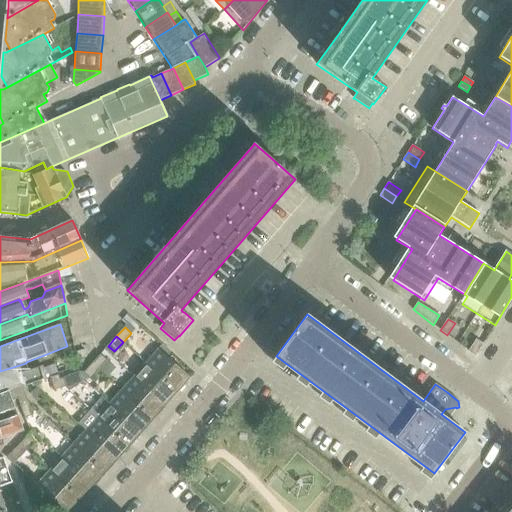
[(475,356),(483,343),(476,339),(468,351),(475,356)]
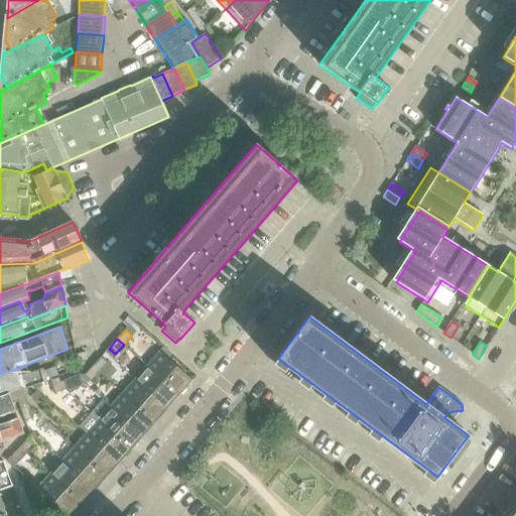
[(147,366),(180,395),(189,385),(189,384),(192,381),(168,360),(173,355),(164,347),(159,352),(159,353),(147,366)]
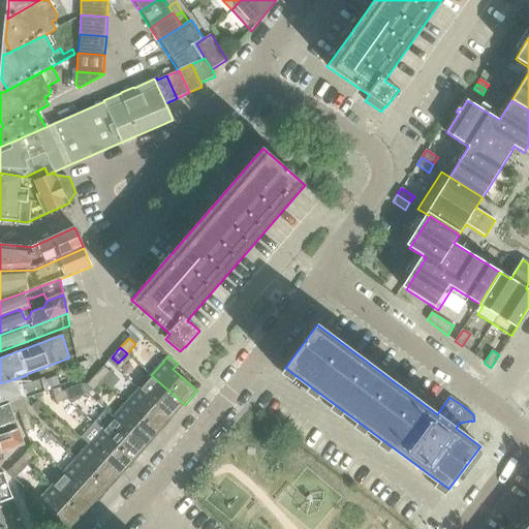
[(96,375),(102,381),(111,372),(104,366),(96,375)]
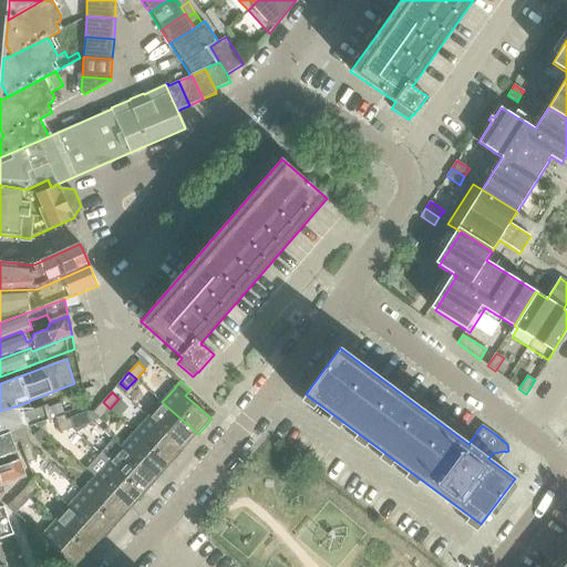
[(0,436),(10,434),(26,429),(51,419),(47,404),(32,410),(29,402),(0,411),(0,436)]
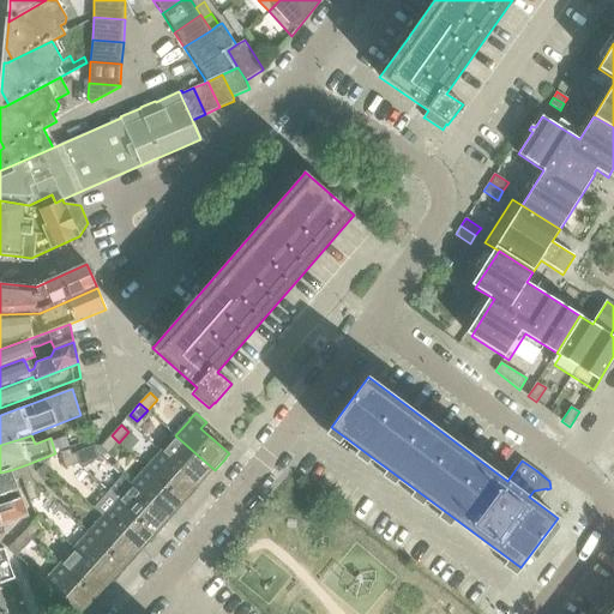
[(119,443),(112,435),(101,446),(108,453),(119,443)]
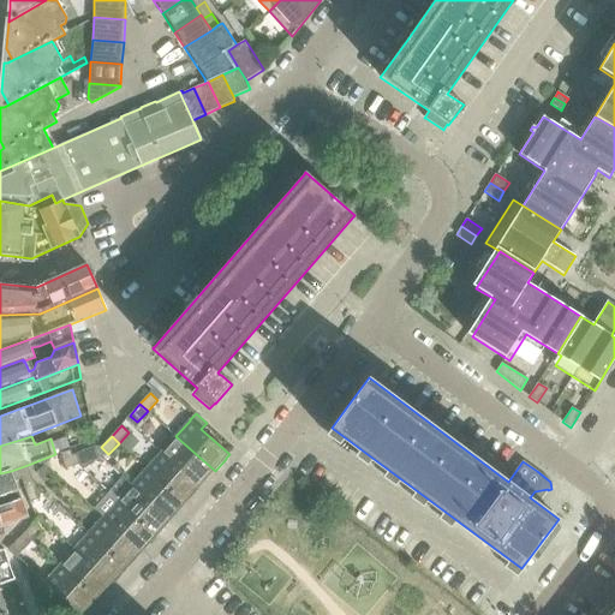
[(215,471),(175,436),(161,453),(201,488),(215,471)]
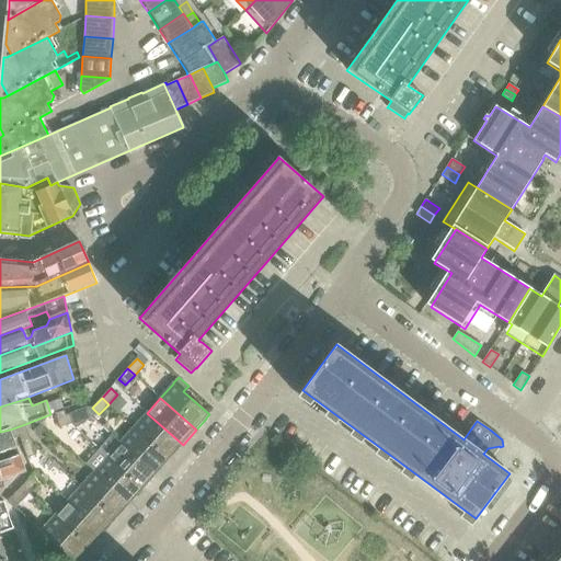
[(91,418),(88,409),(75,413),(77,422),(91,418)]
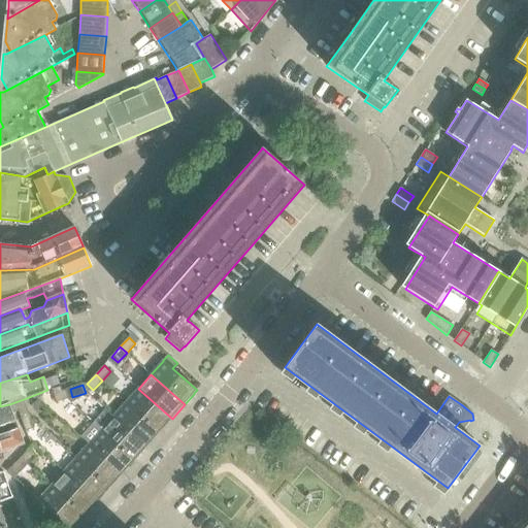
[(65,399),(61,387),(52,389),(57,402),(65,399)]
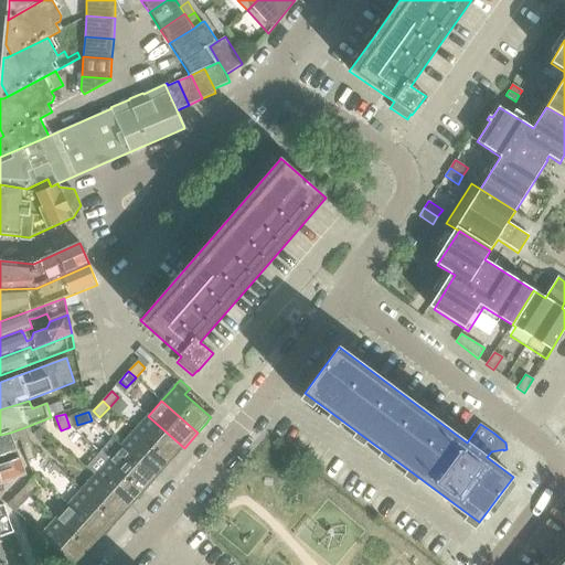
[(171,462),(184,448),(148,416),(135,430),(171,462)]
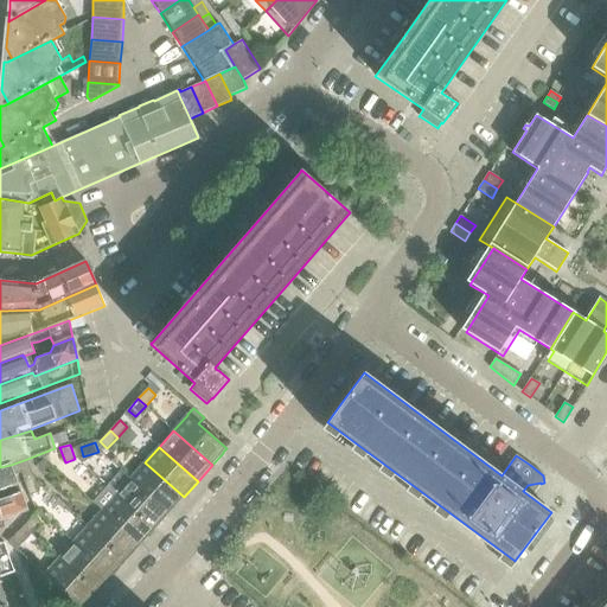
[(31,468),(27,460),(12,466),(14,474),(21,472),(31,468)]
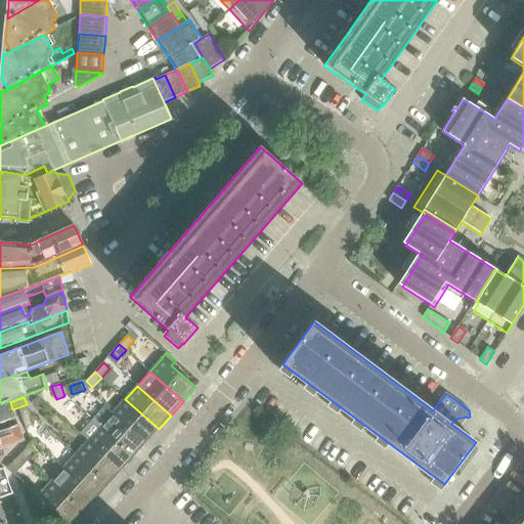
[(159,429),(125,399),(113,413),(145,443),(159,429)]
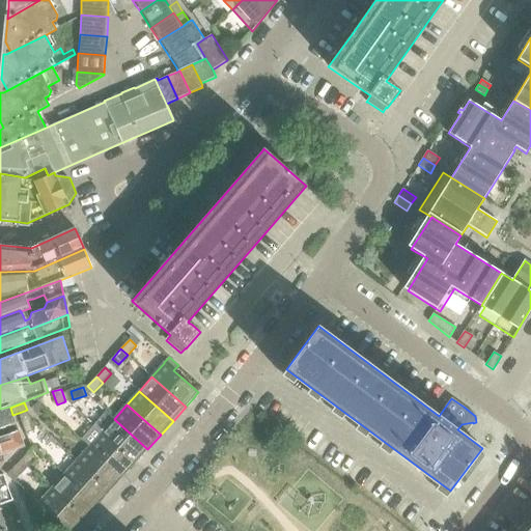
[(0,429),(17,424),(12,415),(10,408),(9,407),(0,409),(0,429)]
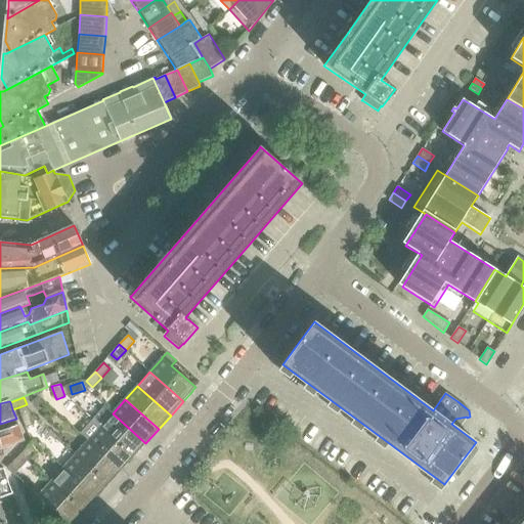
[(34,425),(30,413),(30,412),(22,415),(22,416),(26,427),(34,425)]
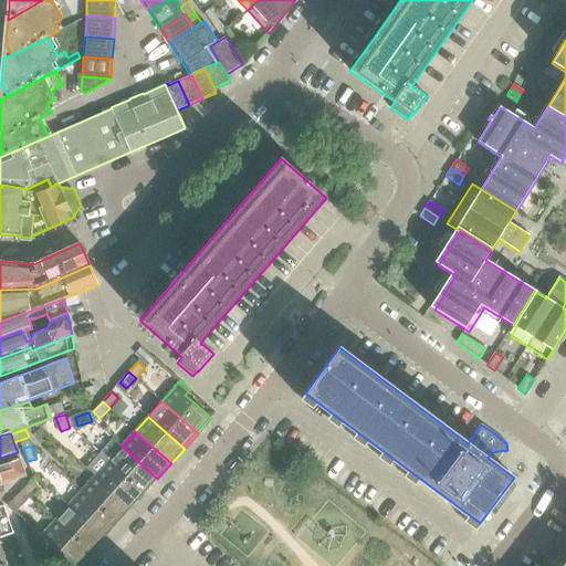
[(145,493),(157,479),(122,447),(108,461),(145,493)]
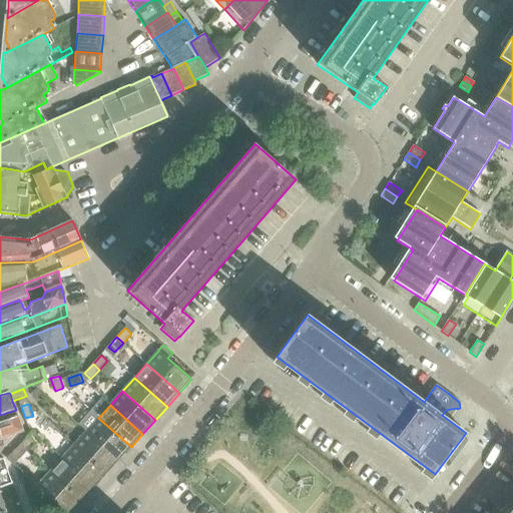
[(0,438),(23,431),(18,418),(16,410),(0,415),(0,438)]
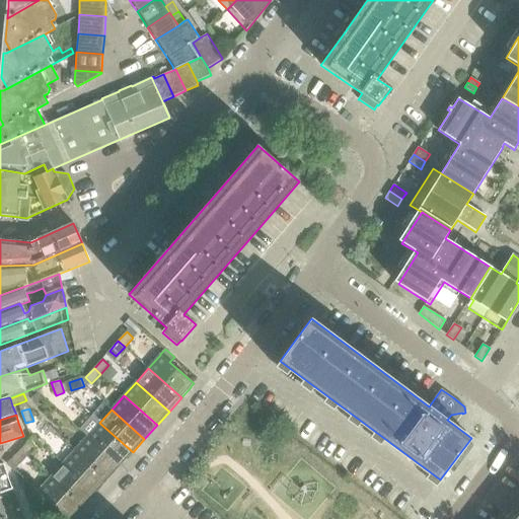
[(120,466),(133,452),(99,423),(87,437),(120,466)]
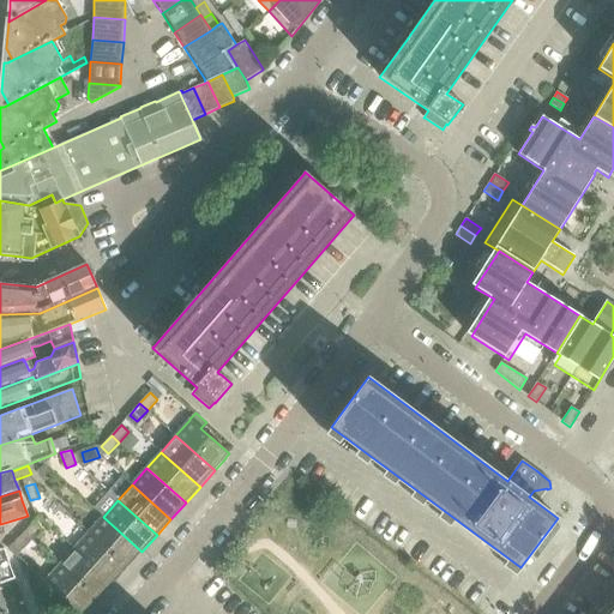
[(142,552),(103,517),(89,531),(128,566),(142,552)]
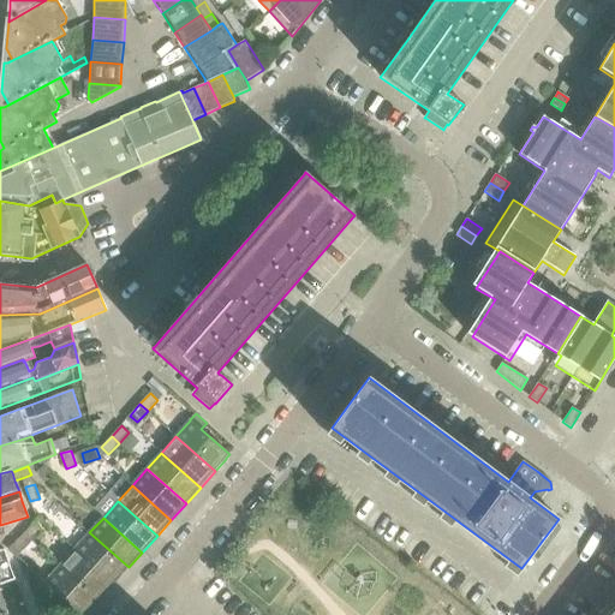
[(24,533),(31,539),(41,529),(34,523),(24,533)]
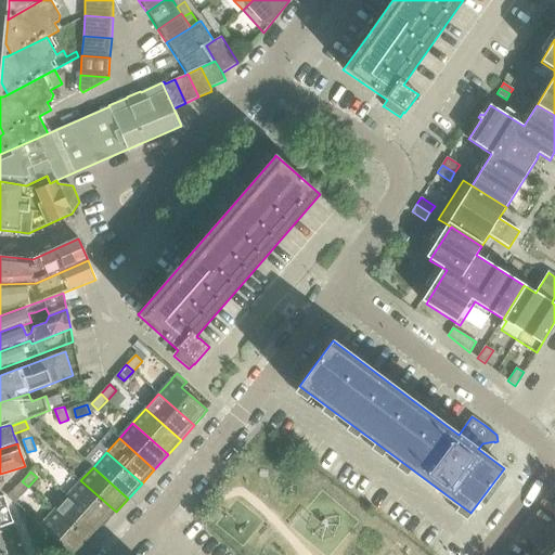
[(116,512),(80,480),(66,497),(101,528),(116,512)]
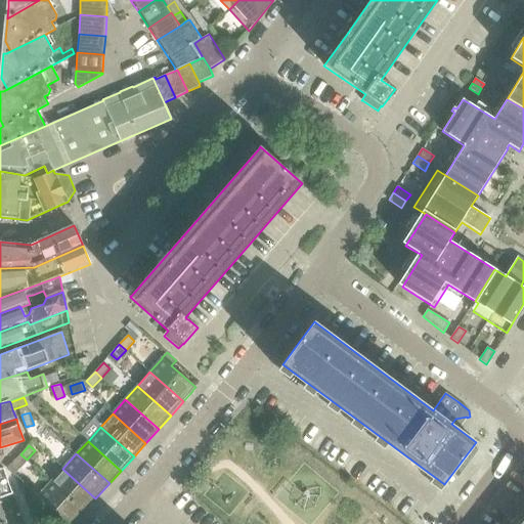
[(18,470),(27,460),(20,454),(11,465),(18,470)]
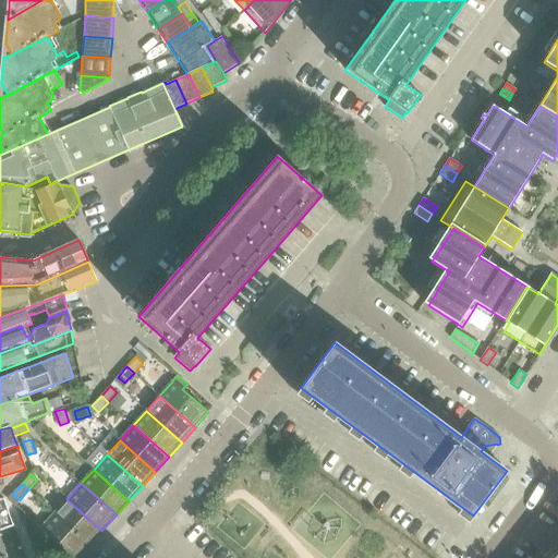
[(0,538),(0,537),(0,531),(13,526),(11,520),(3,498),(0,499),(0,538)]
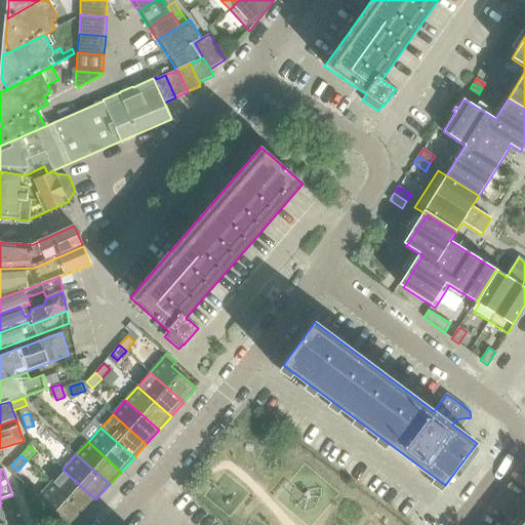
[(84,513),(95,499),(63,470),(51,483),(84,513)]
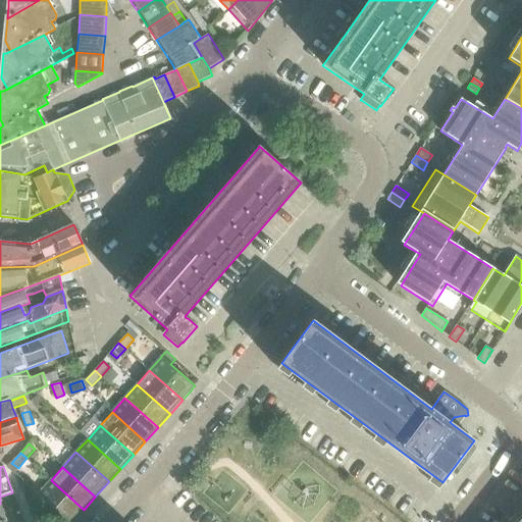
[(73,521),(84,510),(51,480),(38,494),(68,521),(71,521),(73,521)]
